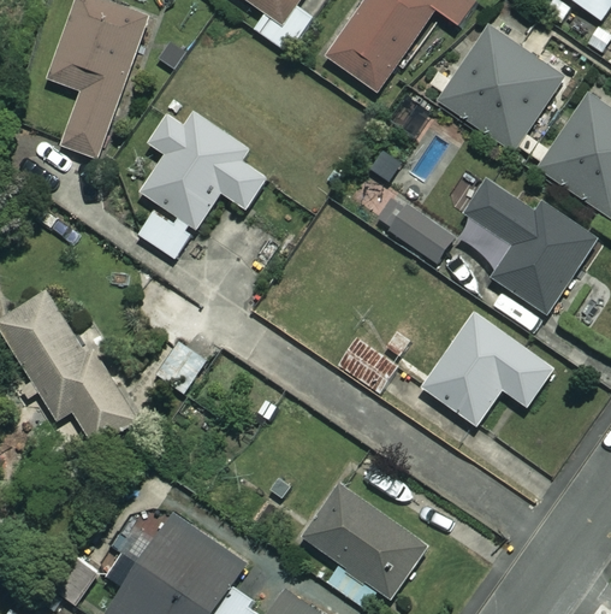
[(144,19),(89,0),(75,0),(47,80),(79,92),(60,147),(95,159),(144,19)]
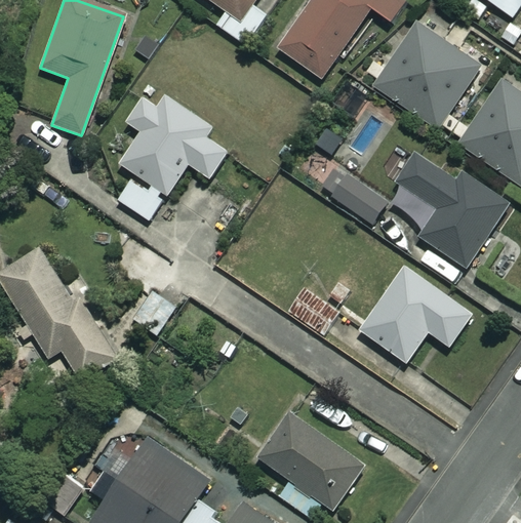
[(209,0),(225,10),(215,24),(245,45),(267,14),(251,3),(253,0),(209,0)]
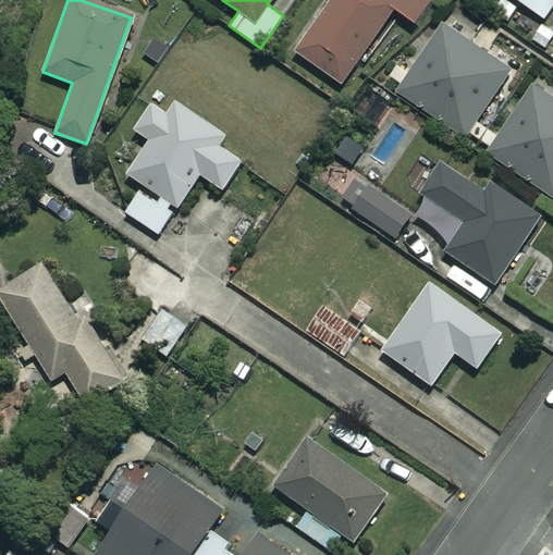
[(326,0),(291,49),(342,84),(394,10),(415,24),(430,2),(427,0),(385,0),(326,0)]
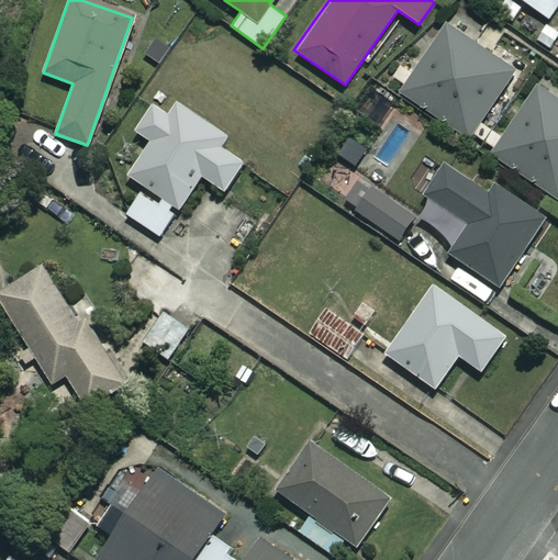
[(522,0),(548,19),(557,2),(557,0),(522,0)]
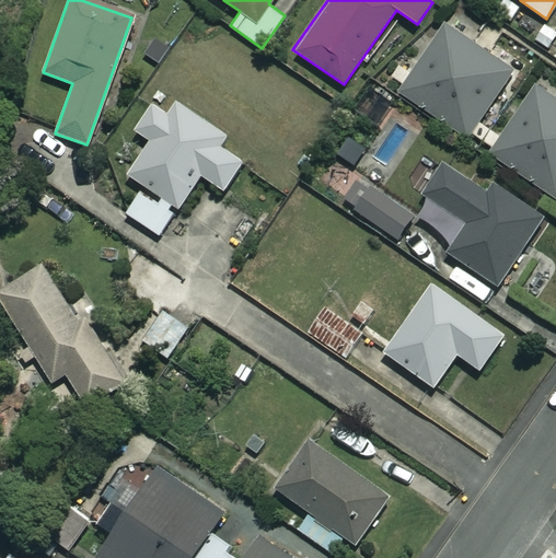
[(510,69),(444,24),(398,91),(464,136),(510,69)]
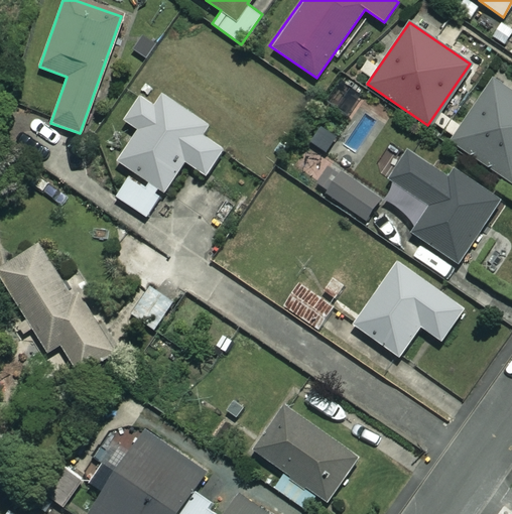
[(511,92),(492,79),(451,140),(511,181),(511,92)]
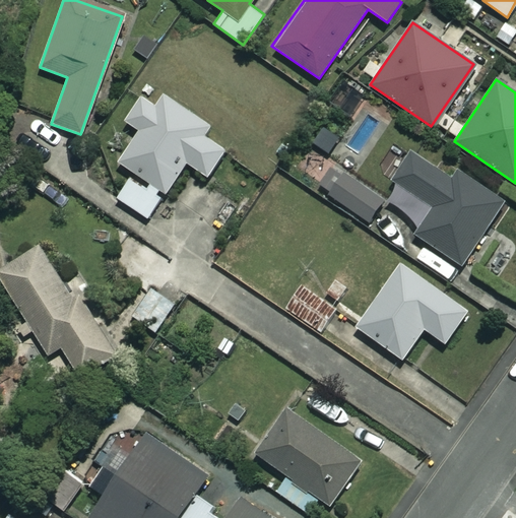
[(155,192),(158,188),(166,193),(186,163),(207,177),(224,150),(203,136),(210,126),(164,94),(155,106),(140,95),(124,120),(138,130),(118,160),(151,183),(147,189),(130,178),(116,198),(147,219),(163,197),(155,192)]
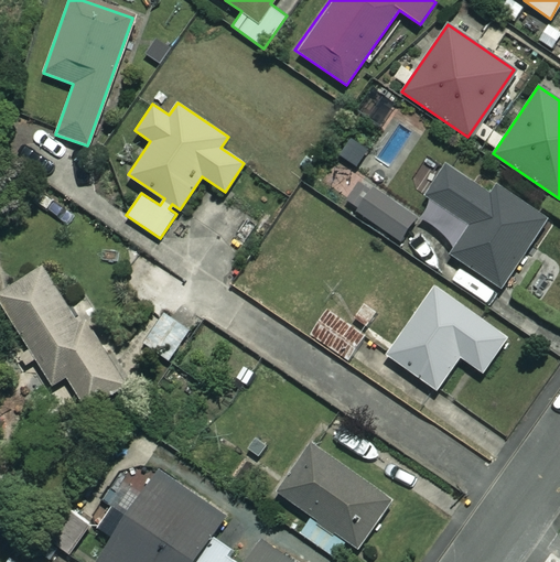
[(473,182),(445,162),(424,193),(433,198),(420,217),(455,242),(449,252),(497,288),(549,215),(504,183),(499,191),(477,175),(473,182)]
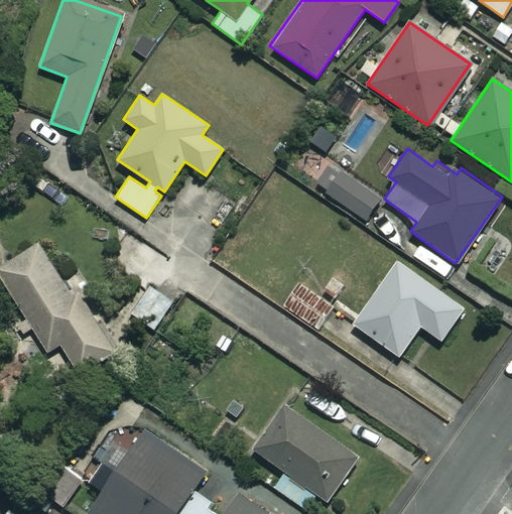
[(379,199),(330,162),(313,183),(364,220),(379,199)]
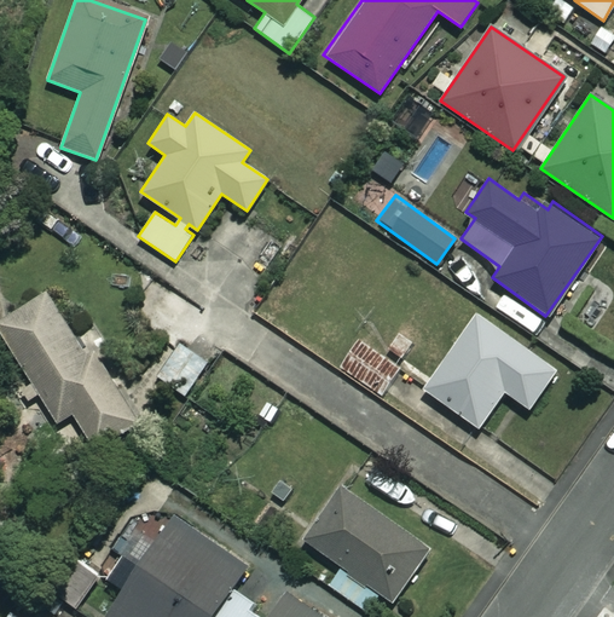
[(0,333),(32,381),(19,390),(27,401),(39,393),(57,421),(70,413),(94,449),(138,420),(98,358),(111,350),(93,322),(73,335),(45,292),(0,321),(0,333)]
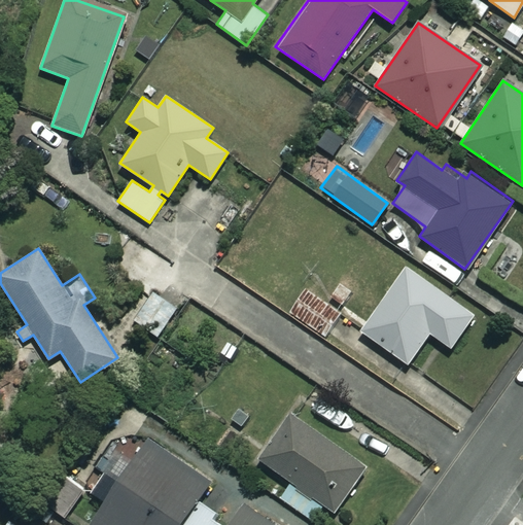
[(474,316),(404,266),(358,329),(407,364),(428,333),(450,348),(474,316)]
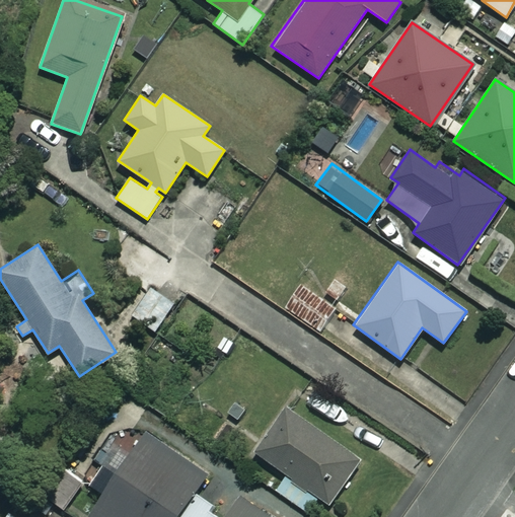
[(334,306),(300,283),(284,306),(317,329),(334,306)]
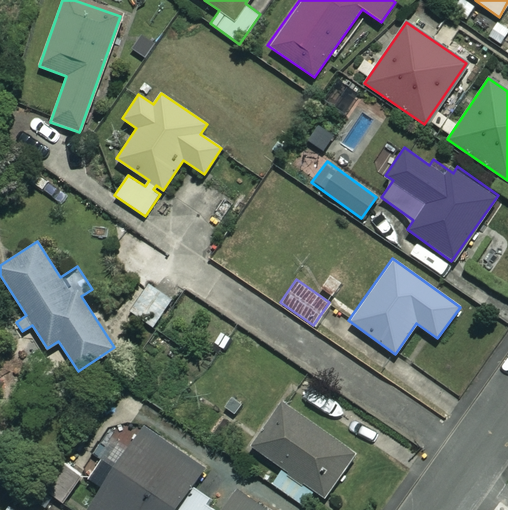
[(171,301),(148,284),(129,309),(152,327),(171,301)]
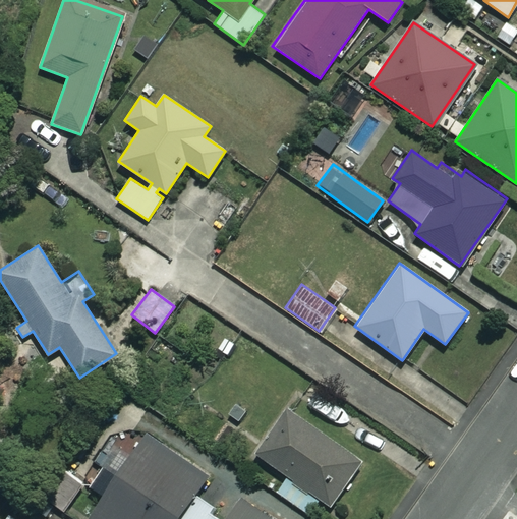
[(361,459),(290,409),(257,455),(287,475),(276,492),(308,515),(320,500),(329,506),(361,459)]
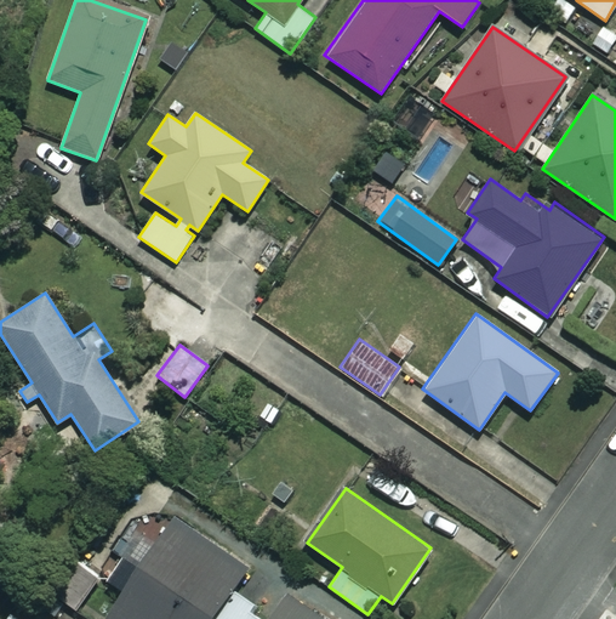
[(268,618),(290,590),(180,514),(106,618),(268,618)]
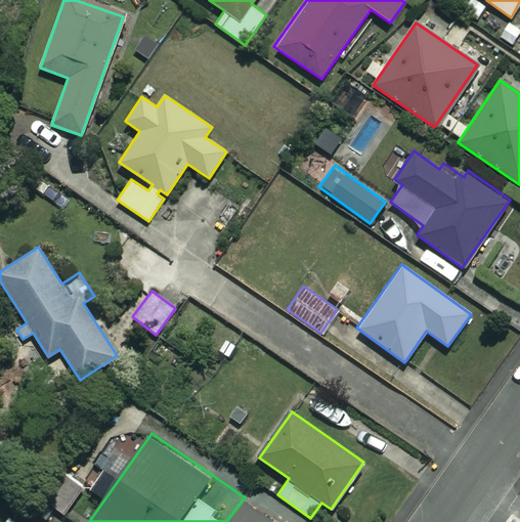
[(81,486),(66,477),(50,504),(66,513),(81,486)]
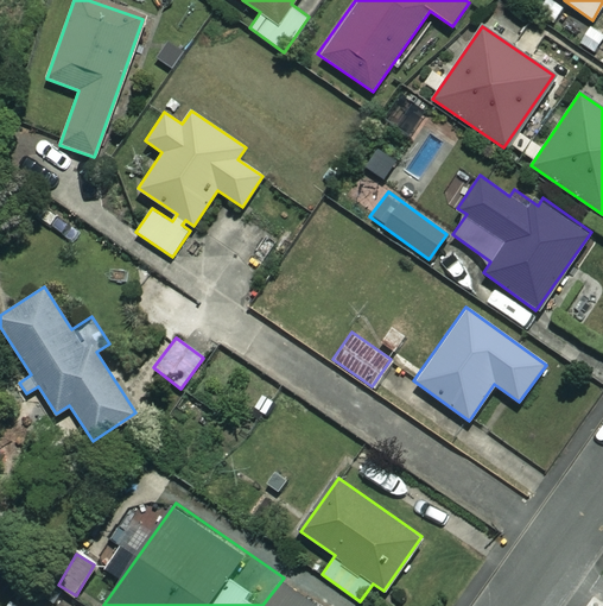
[(0,579),(11,566),(0,556),(0,579)]
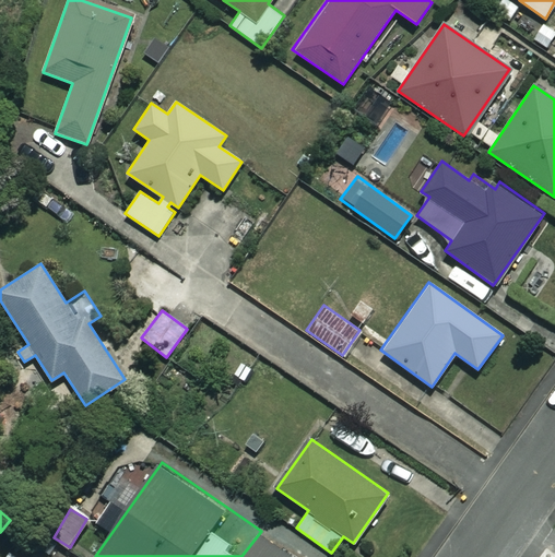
[(298,556),(261,531),(241,556),(298,556)]
